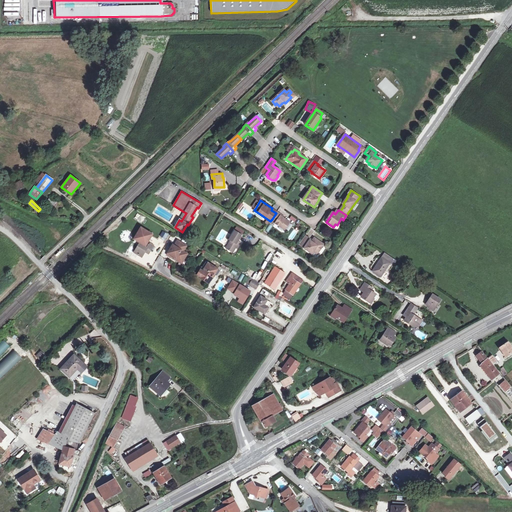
[(285,229),(290,222),(281,215),(281,214),(278,212),(273,219),(276,221),(275,223),(285,229)]
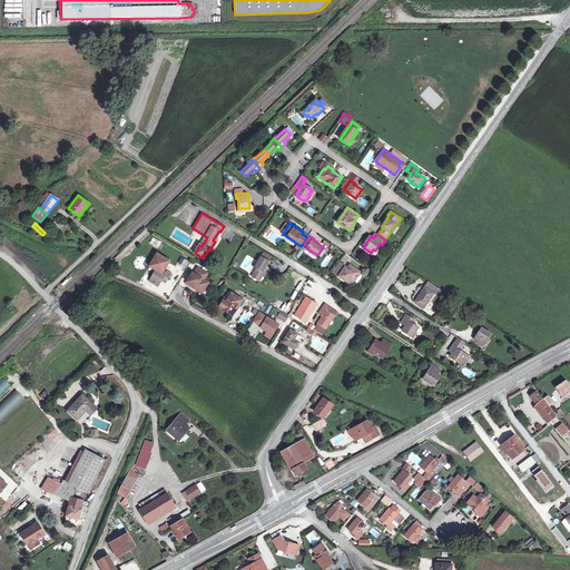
[(320,266),(324,268),(332,258),(327,255),(320,266)]
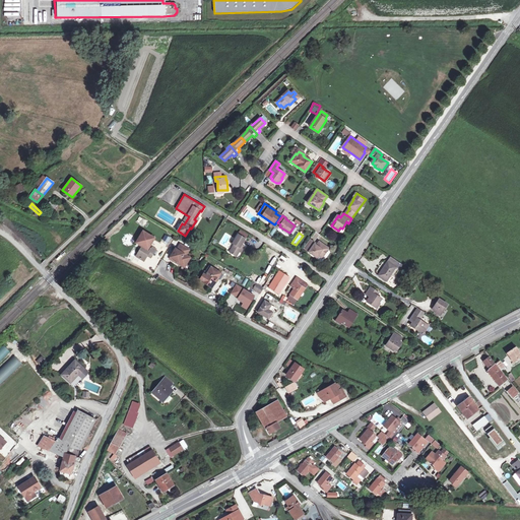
[(166,235),(161,240),(168,244),(171,238),(166,235)]
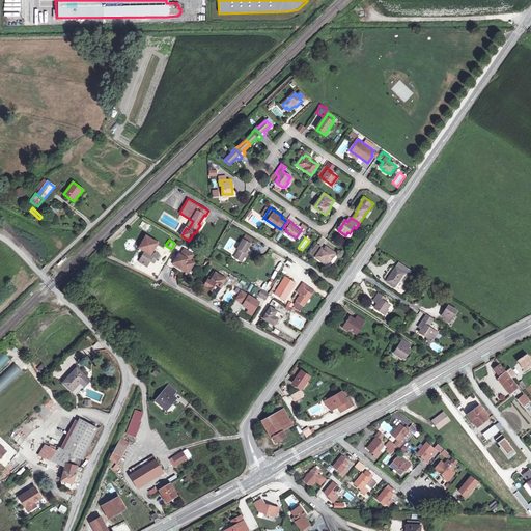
[(242,262),(244,257),(246,253),(245,252),(247,249),(250,244),(243,240),(238,249),(239,249),(234,257),(242,262)]
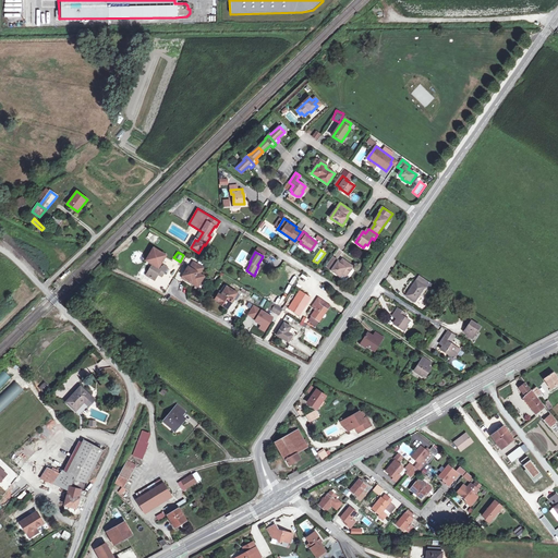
[(338,262),(339,261),(334,256),(327,266),(332,269),(332,270),(341,276),(342,274),(347,277),(353,266),(343,258),(341,262),(339,263),(338,262)]
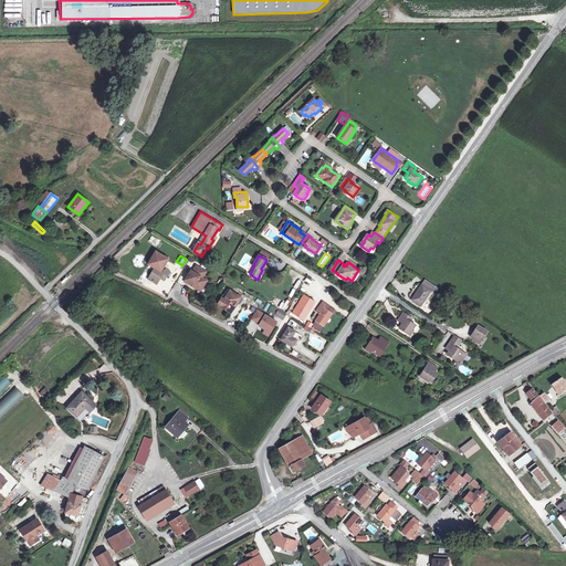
[(161,276),(165,279),(169,271),(166,269),(165,270),(156,264),(148,278),(153,280),(152,282),(157,284),(160,279),(161,276)]
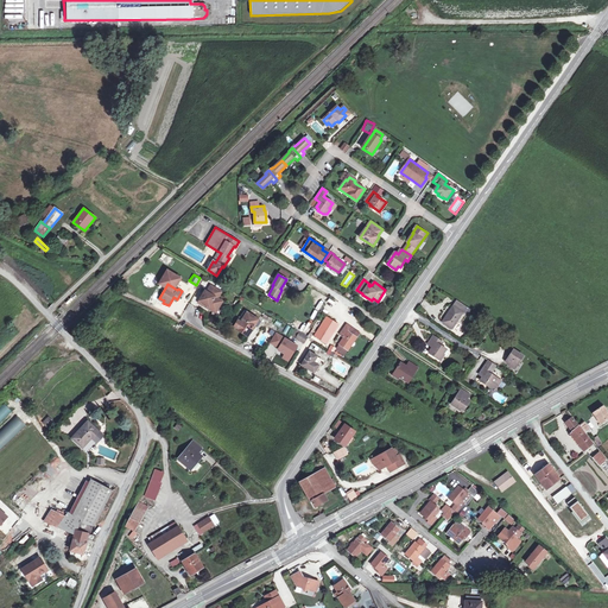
[(216,310),(222,302),(217,298),(221,292),(211,286),(207,292),(206,291),(200,301),(204,304),(206,303),(208,304),(207,306),(211,310),(213,308),(216,310)]
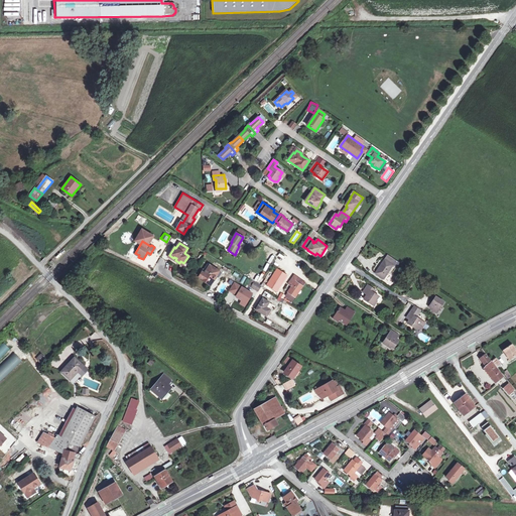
[(384,260),(376,273),(383,278),(392,265),(390,264),(393,260),(387,256),(384,260)]
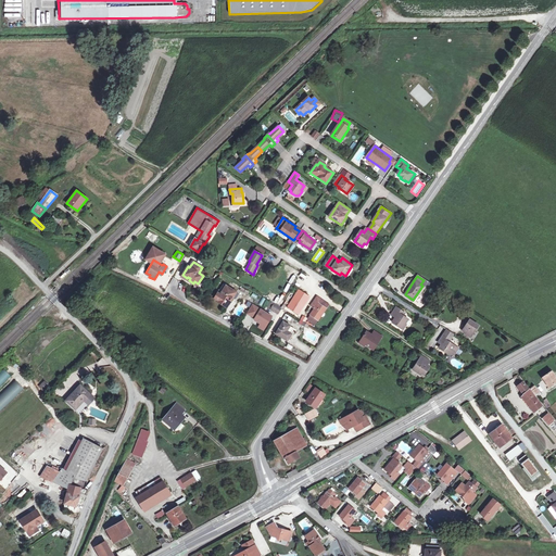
[(216,301),(227,307),(232,298),(231,298),(236,292),(226,286),(223,291),(220,294),(218,293),(215,299),(217,300),(216,301)]
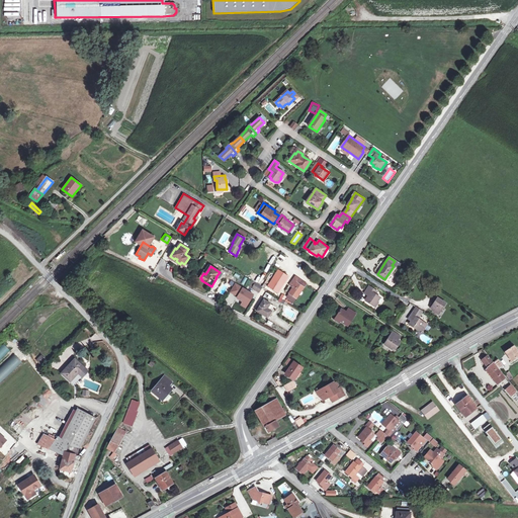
[(286,275),(275,268),(269,277),(280,284),(286,275)]
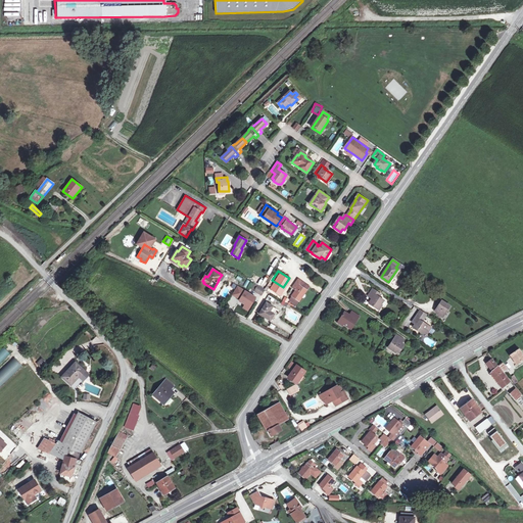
[(246,280),(266,288),(269,281),(249,273),(246,280)]
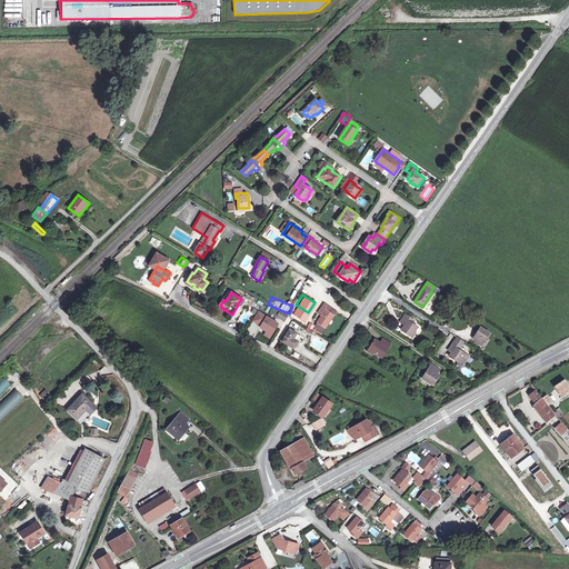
[(325,303),(323,306),(327,309),(326,310),(335,316),(337,312),(325,303)]
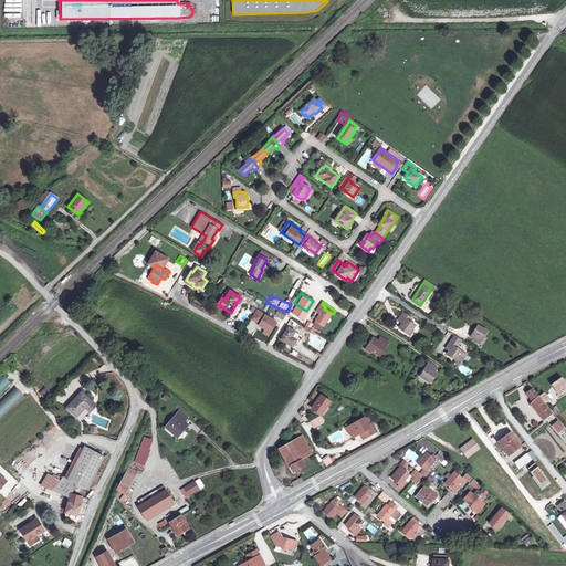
[(325,307),(322,304),(317,311),(321,314),(316,321),(324,326),(333,314),(324,308),(325,307)]
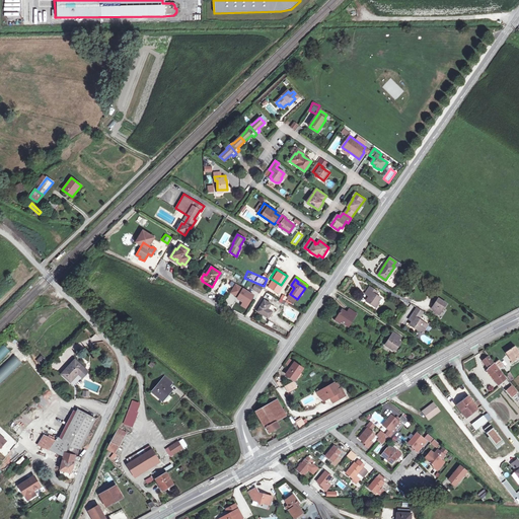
[(241,302),(239,305),(245,308),(254,294),(234,283),(229,293),(236,297),(235,299),(241,302)]
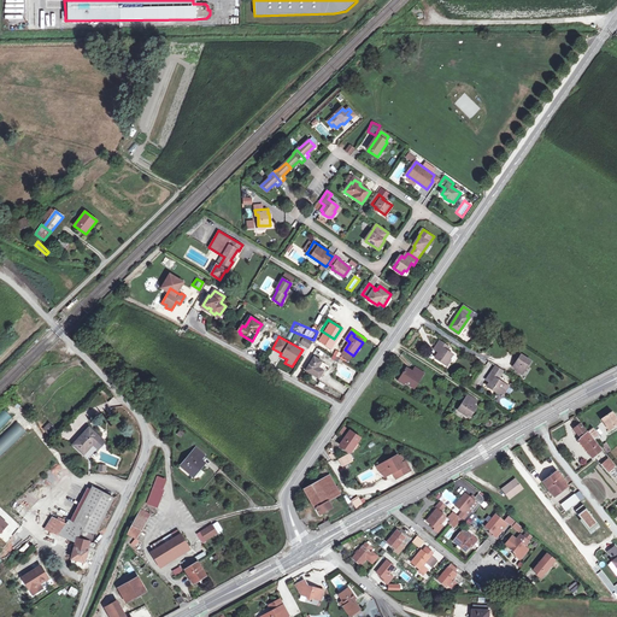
[(307,339),(304,338),(300,344),(309,348),(312,341),(307,339)]
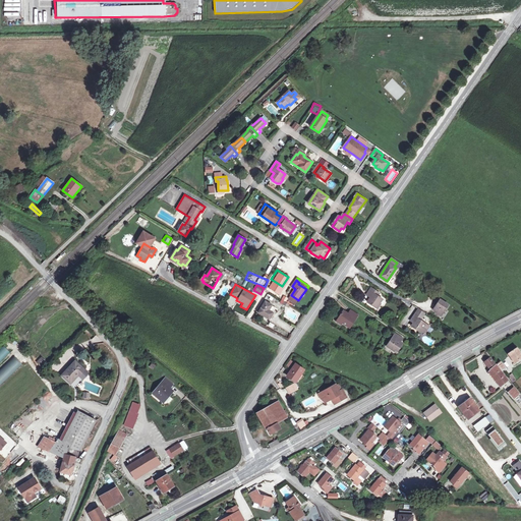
[(375,295),(378,292),(371,288),(366,295),(370,297),(367,302),(375,308),(382,299),(378,296),(375,295)]
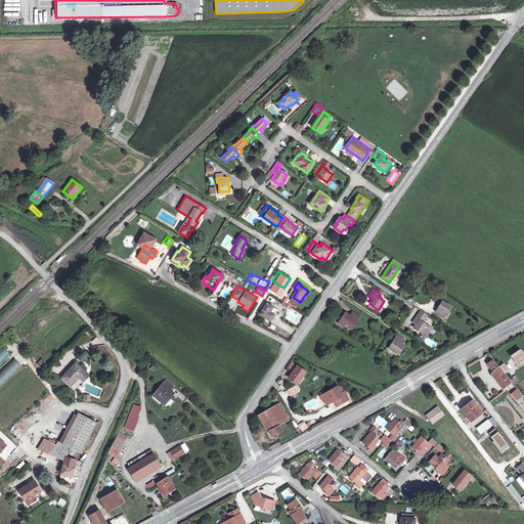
[(444,316),(450,306),(442,301),(436,311),(444,316)]
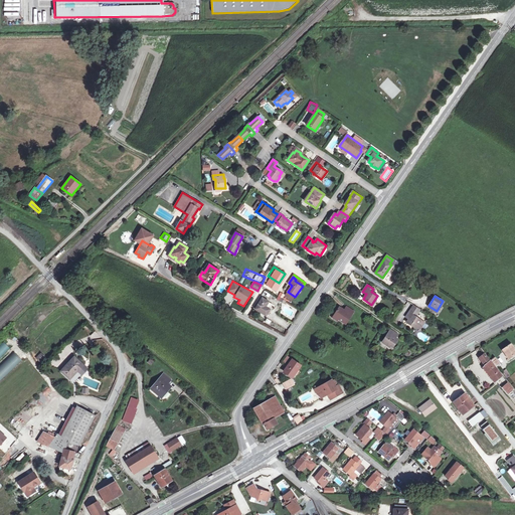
[(255,309),(267,316),(271,310),(269,309),(273,304),(263,298),(255,309)]
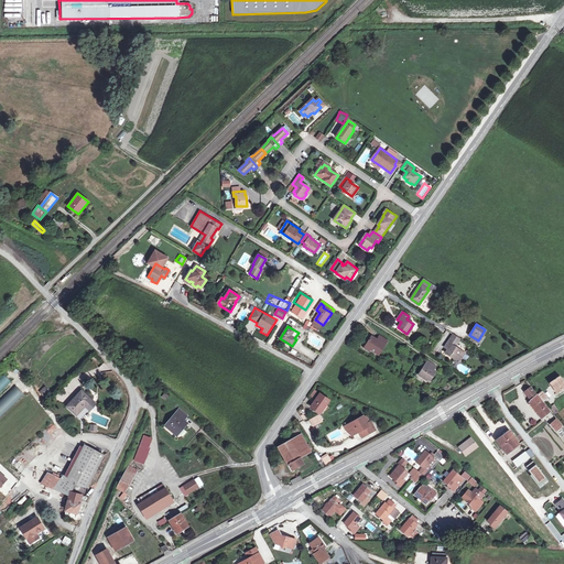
[(371,349),(376,353),(380,345),(383,347),(388,342),(380,337),(378,340),(377,339),(372,336),(366,346),(370,349),(371,349)]
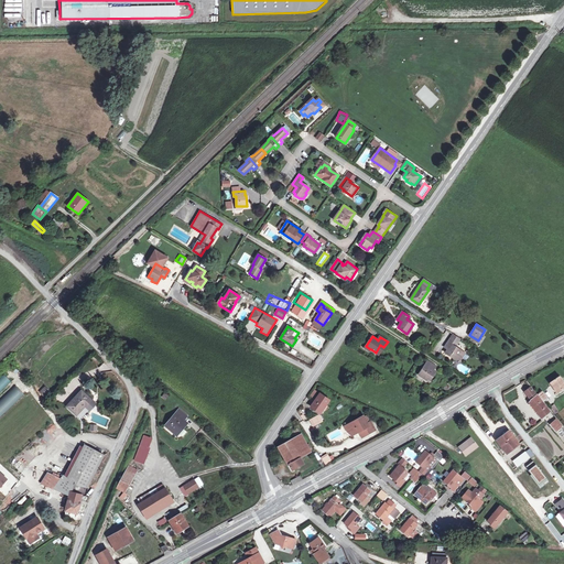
[(449,347),(448,349),(446,353),(455,359),(461,360),(465,354),(455,347),(457,344),(451,339),(446,345),(449,347)]
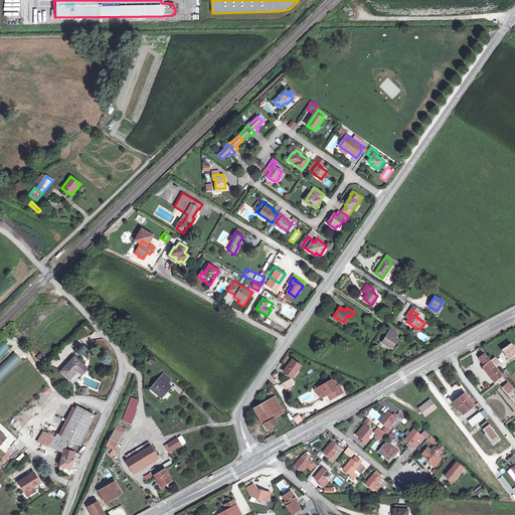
[(391,330),(388,333),(395,338),(398,335),(391,330)]
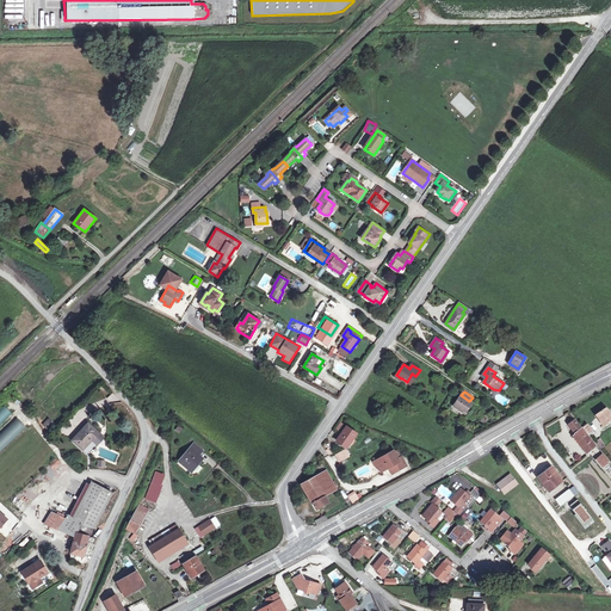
[(454,406),(462,412),(463,409),(467,412),(471,403),(469,401),(461,395),(454,406)]
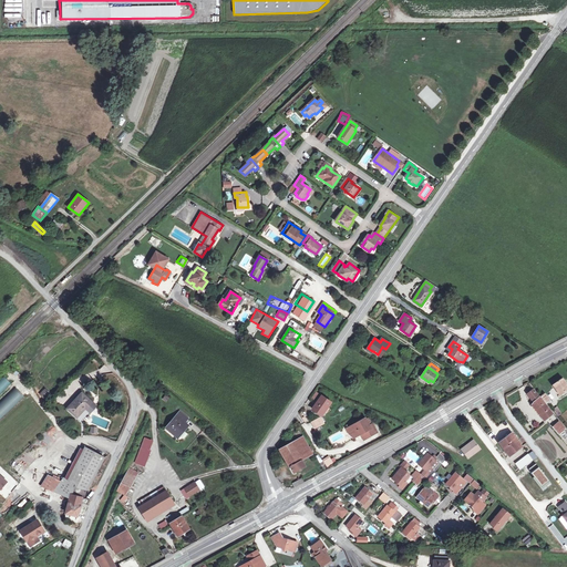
[(4,375),(0,379),(0,394),(12,384),(4,375)]
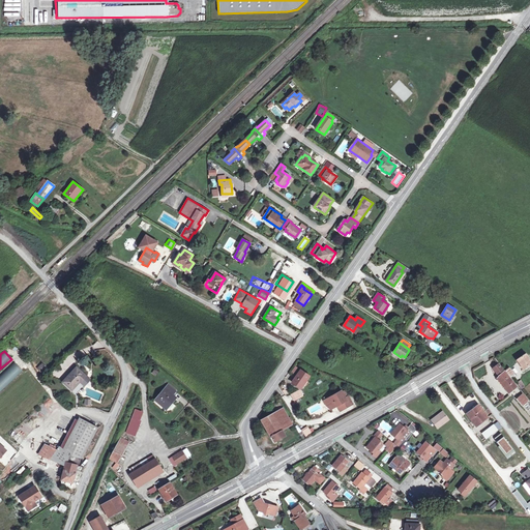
[(523,370),(529,364),(529,360),(526,354),(517,360),(523,370)]
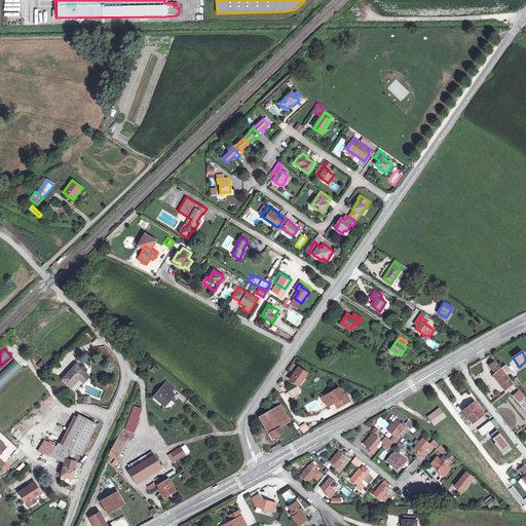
[(14,355),(0,368),(0,383),(22,363),(14,355)]
